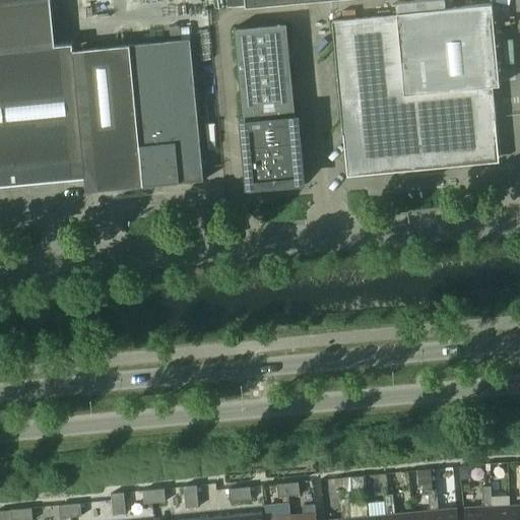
[(51,1),(0,6),(0,50),(55,45),(53,25),(51,1)]
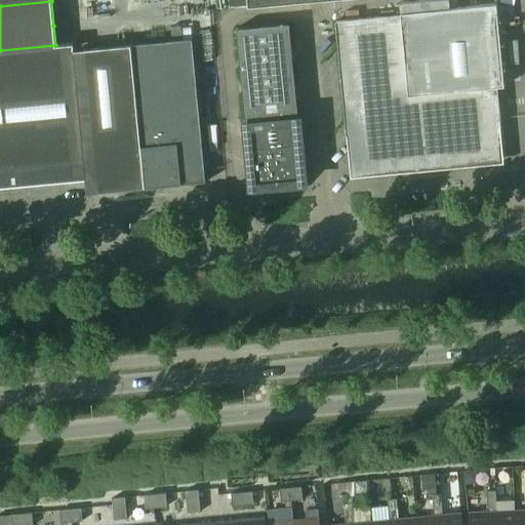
[(348,135),(351,173),(366,173),(381,173),(397,172),(412,171),(428,170),(442,168),(457,166),(473,164),(488,162),(502,159),(499,121),(500,121),(497,87),(505,86),(496,4),(401,13),(401,15),(335,22),(347,135),(348,135)]
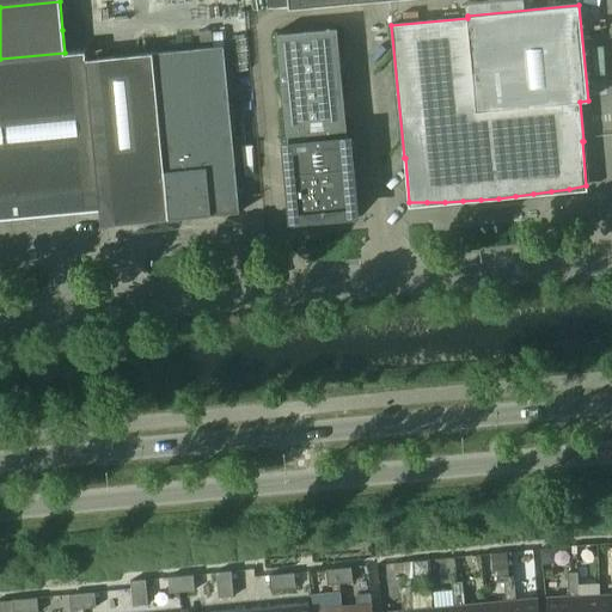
[(337,28),(275,34),(288,166),(283,166),(288,225),(361,218),(355,160),(350,160),(337,28)]
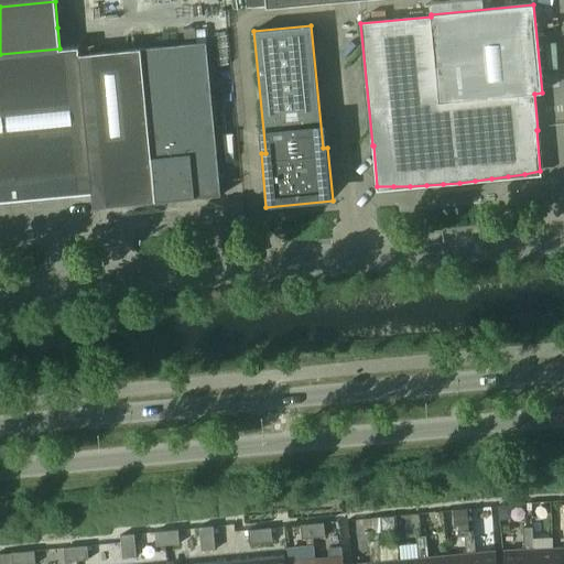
[(206,42),(140,49),(79,55),(78,47),(60,49),(0,54),(0,202),(91,193),(94,207),(155,202),(195,198),(220,196),(206,42)]
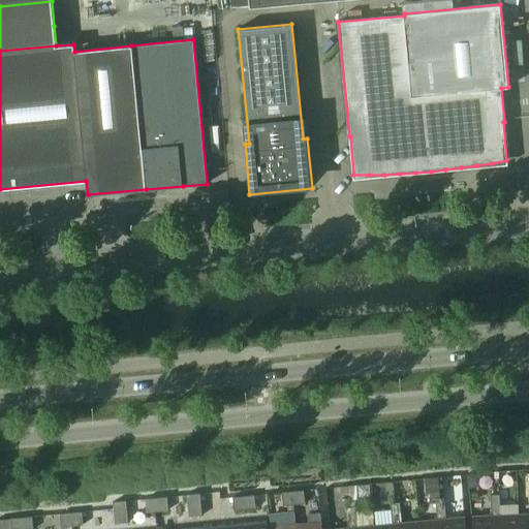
[(305,503),(304,490),(293,491),(294,504),(305,503)]
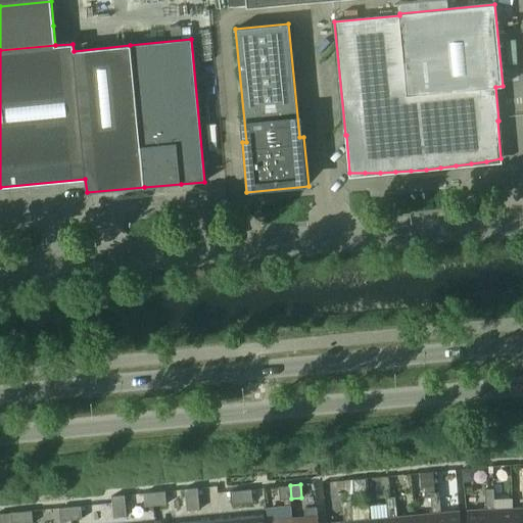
[(291,498),(290,485),(279,486),(280,500),(291,498)]
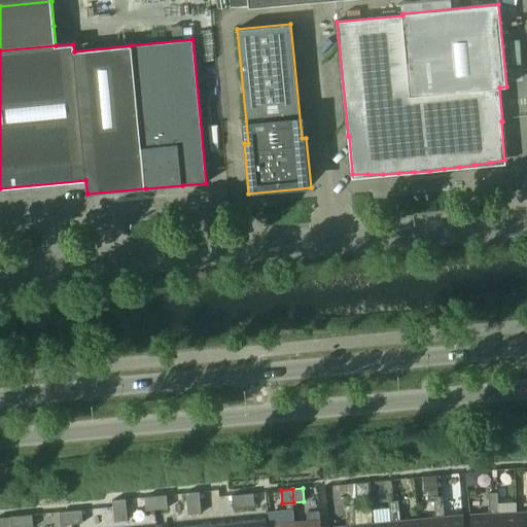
[(201,502),(201,498),(200,491),(186,492),(187,503),(201,502)]
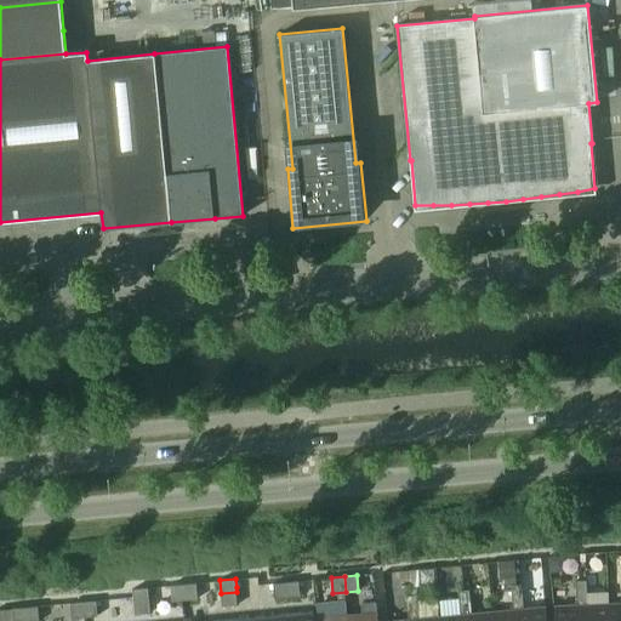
[(301,597),(300,581),(286,582),(288,598),(301,597)]
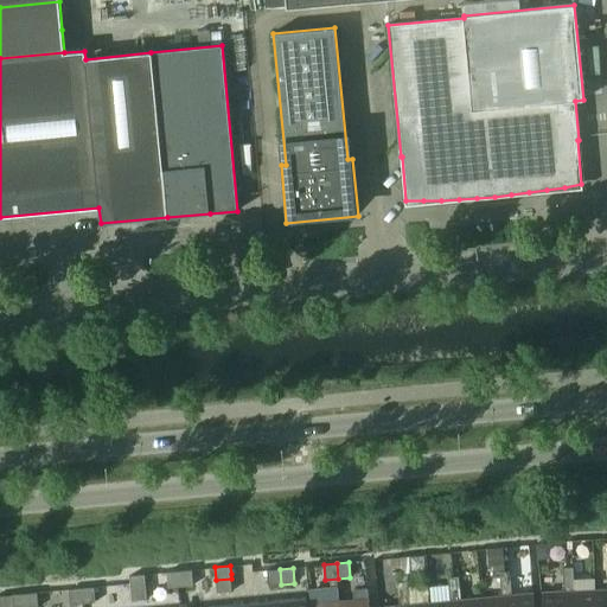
[(569,606),(568,568),(563,568),(564,592),(543,593),(543,606),(569,606)]
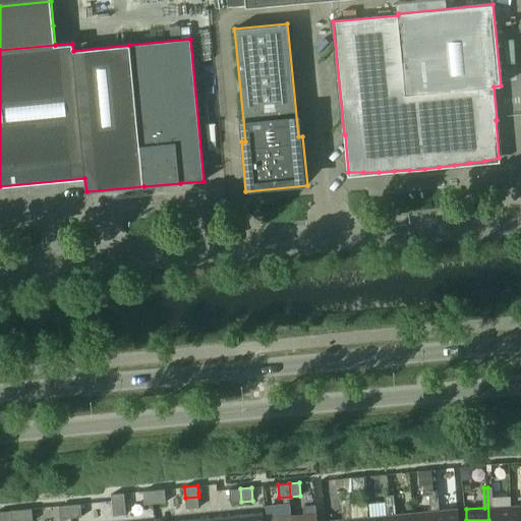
[(511,520),(511,507),(493,508),(493,487),(487,487),(488,520),(511,520)]
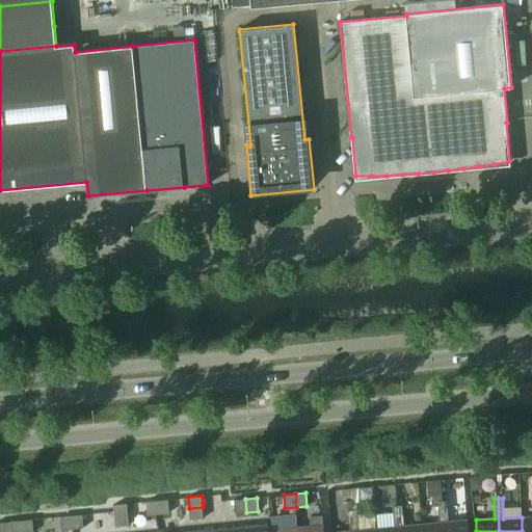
[(170,512),(168,499),(158,500),(159,513),(170,512)]
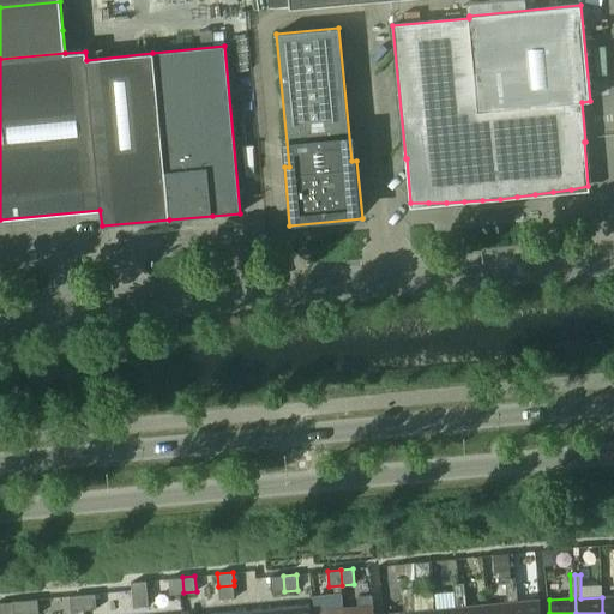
[(284,591),(283,576),(270,577),(272,593),(284,591)]
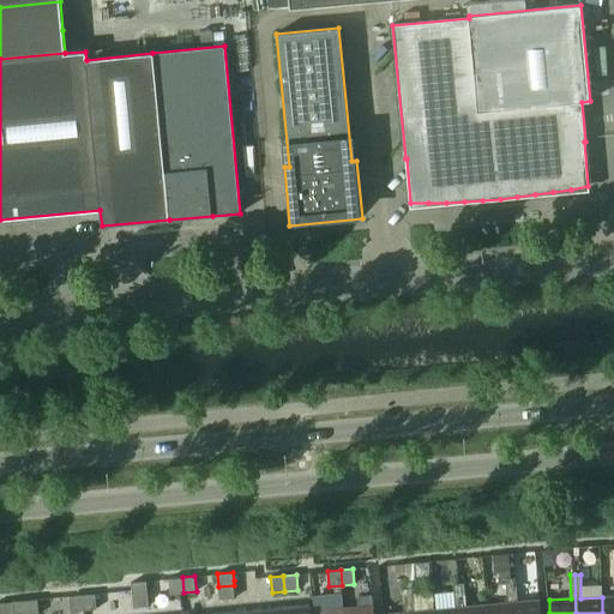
[(184,593),(182,577),(169,578),(170,594),(184,593)]
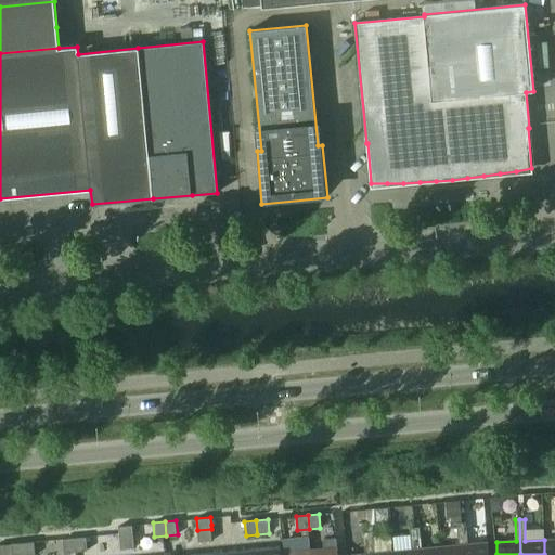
[(488,554),(488,543),(468,544),(466,523),(462,524),(464,554),(488,554)]
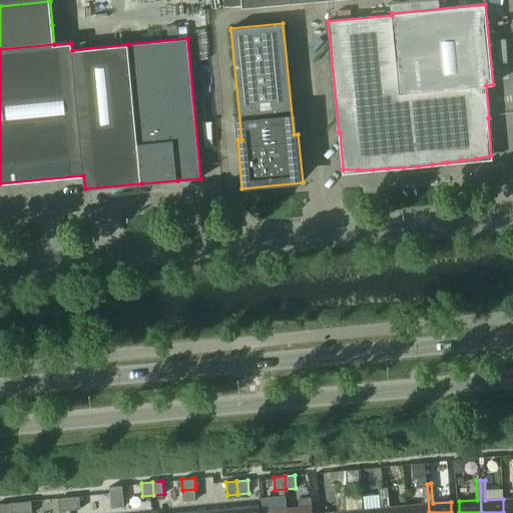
[(429,512),(427,484),(422,484),(424,504),(407,506),(407,512),(429,512)]
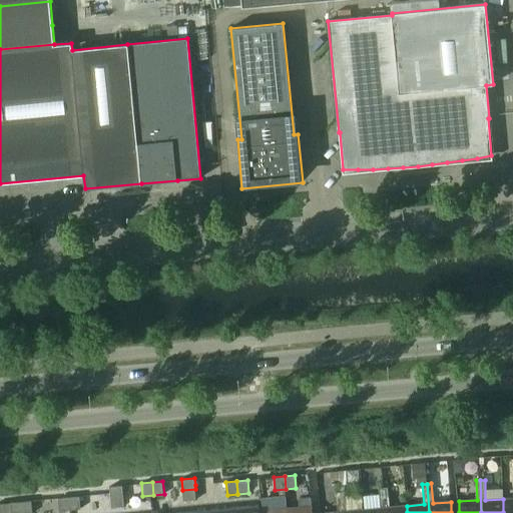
[(123,495),(122,485),(110,486),(111,496),(123,495)]
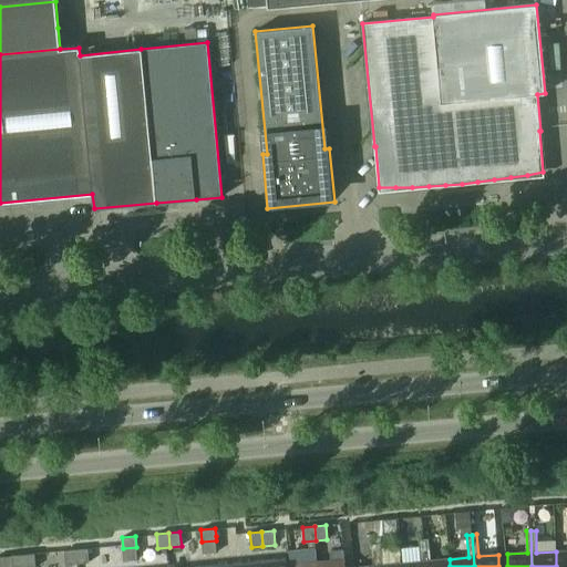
[(425,566),(424,539),(419,539),(421,562),(402,564),(402,566),(425,566)]
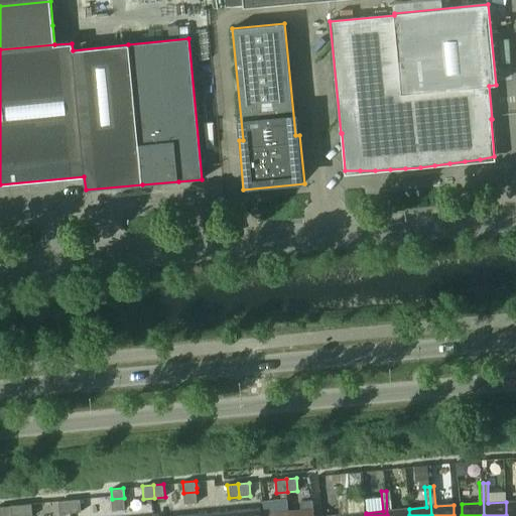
[(409,515),(409,509),(392,510),(390,491),(386,491),(387,515),(409,515)]
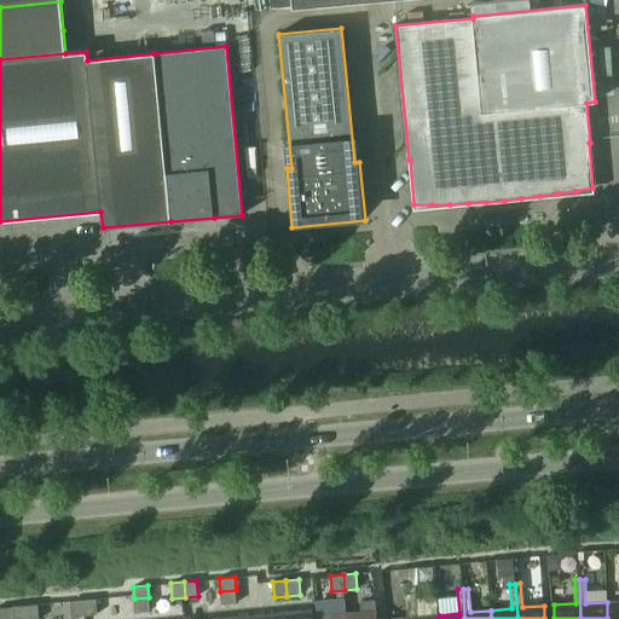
[(237,602),(236,590),(220,591),(221,605),(237,602)]
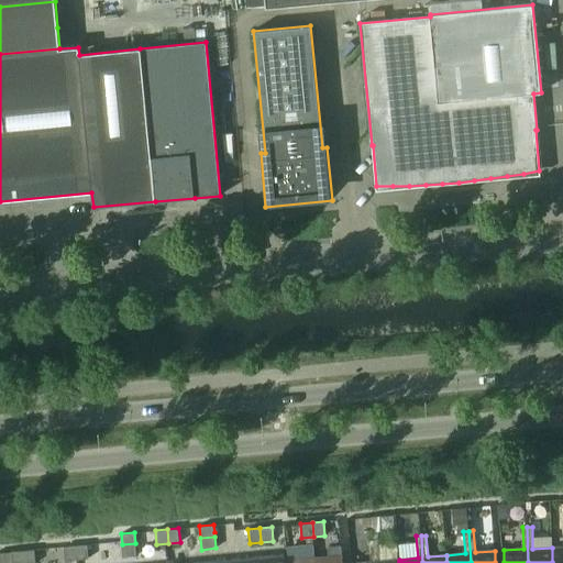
[(375,562),(374,540),(368,541),(371,562),(363,562),(375,562)]
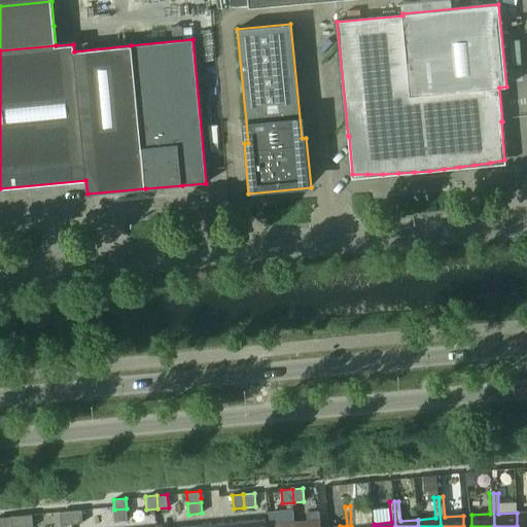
[(374,526),(374,524),(356,526),(354,505),(350,505),(351,526),(374,526)]
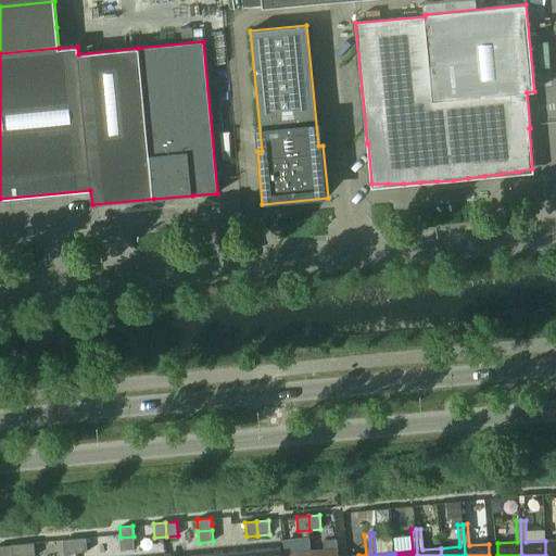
[(88,551),(86,536),(75,538),(76,552),(88,551)]
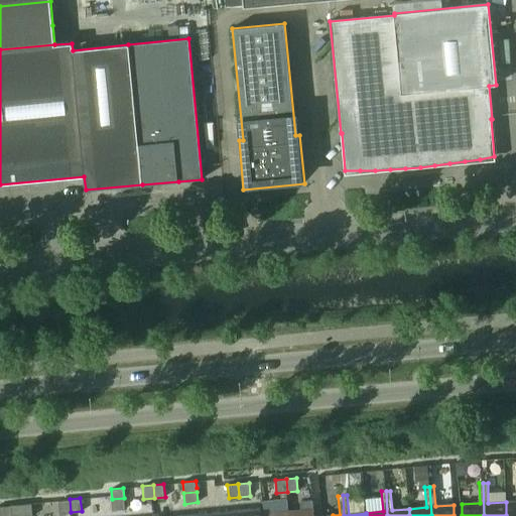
[(125,509),(124,498),(112,499),(113,510),(125,509)]
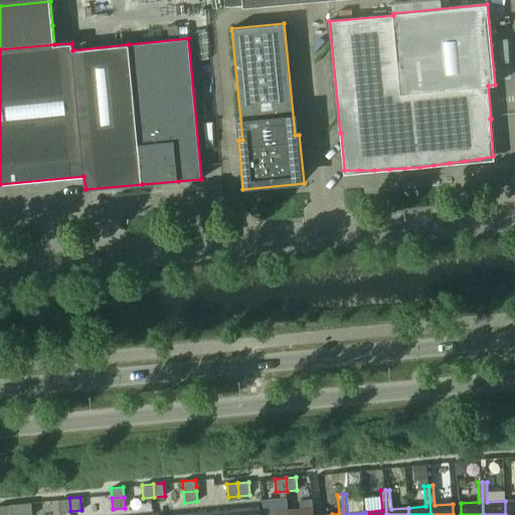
[(70,511),(69,498),(58,499),(59,512),(70,511)]
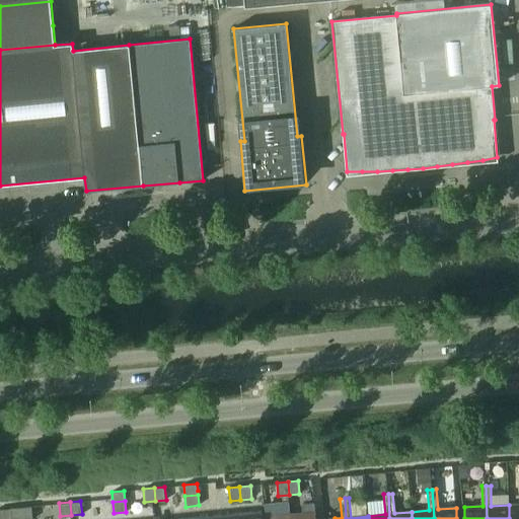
[(315,518),(314,503),(302,505),(303,513),(291,514),(291,518),(315,518)]
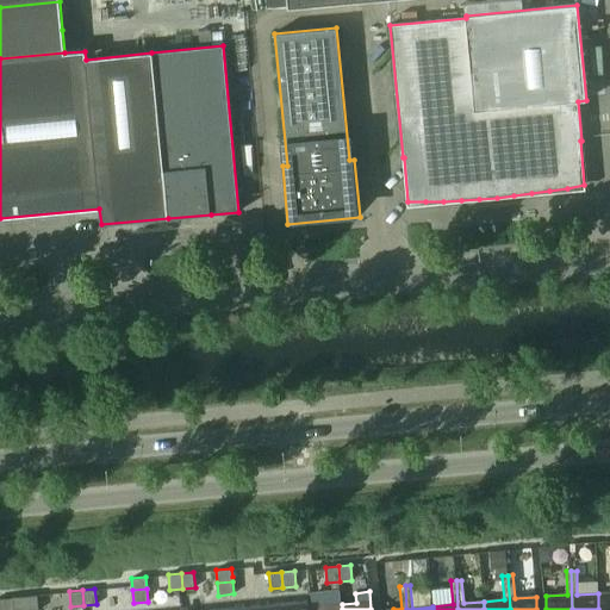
[(609,609),(609,592),(598,593),(598,609),(609,609)]
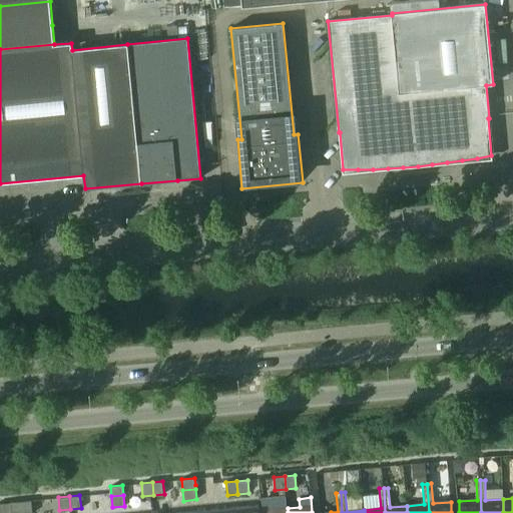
[(22,512),(32,512),(31,499),(21,500),(21,512),(22,512)]
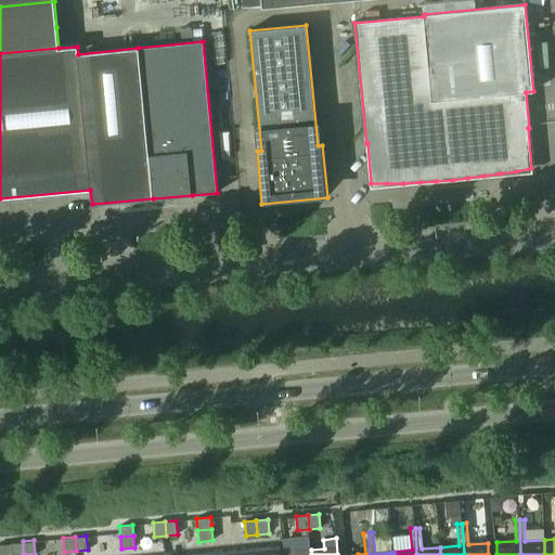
[(23,554),(23,541),(11,542),(12,554),(23,554)]
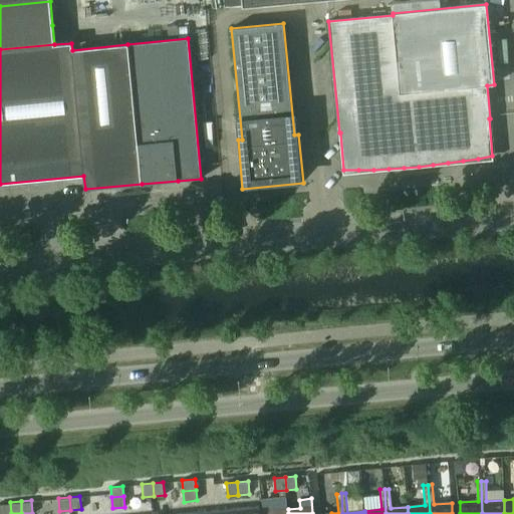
[(11,513),(10,502),(0,503),(0,513),(11,513)]
